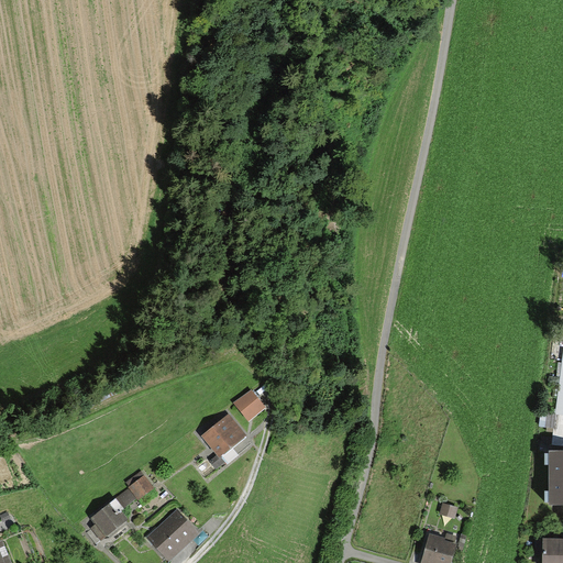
[(562,353),(552,442),(562,443),(562,353)]
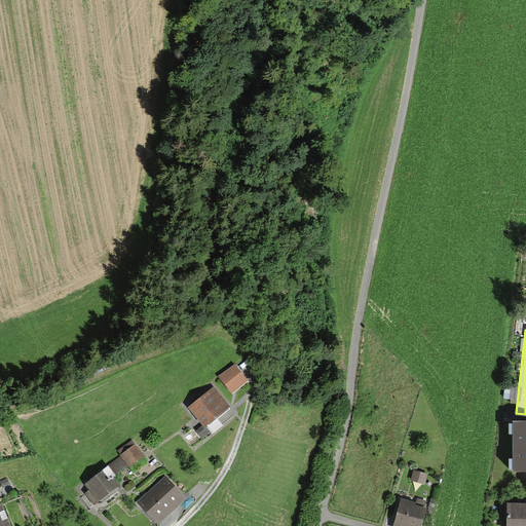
[(235,364),(219,377),(226,386),(232,393),(249,380),(235,364)]
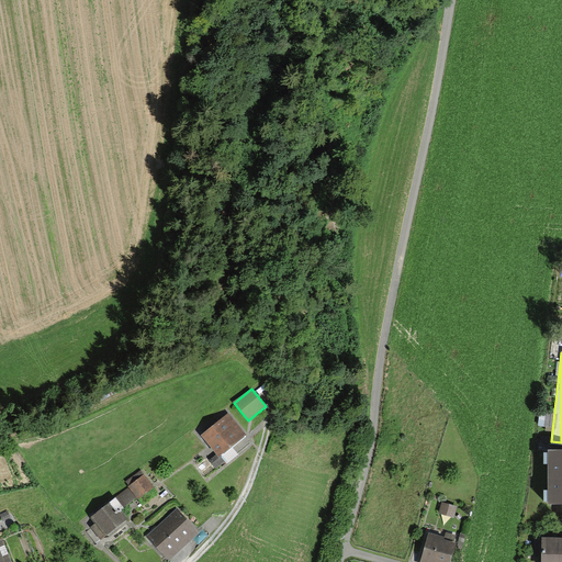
[(228,414),(202,436),(220,457),(246,435),(228,414)]
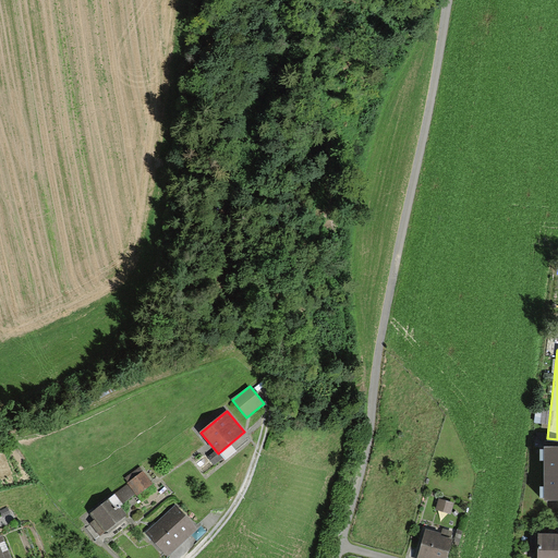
[(544,499),(557,499),(557,446),(544,447),(544,499)]
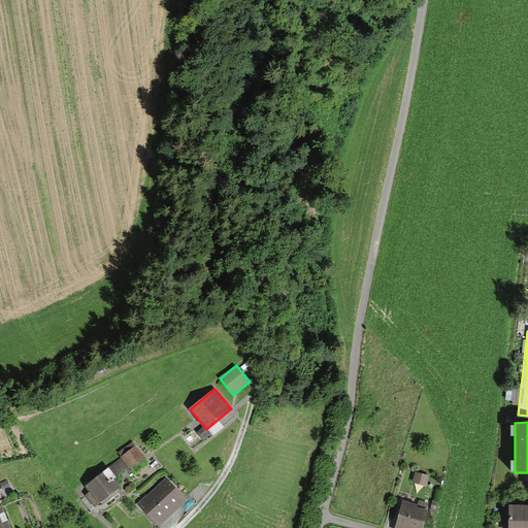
[(91,491),(81,498),(91,512),(121,489),(114,481),(144,458),(133,441),(120,453),(122,456),(121,457),(122,458),(87,486),(91,491)]
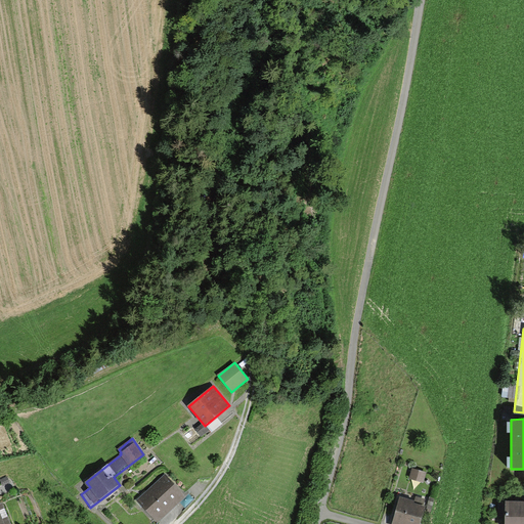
[(426,473),(412,468),(409,478),(423,482),(426,473)]
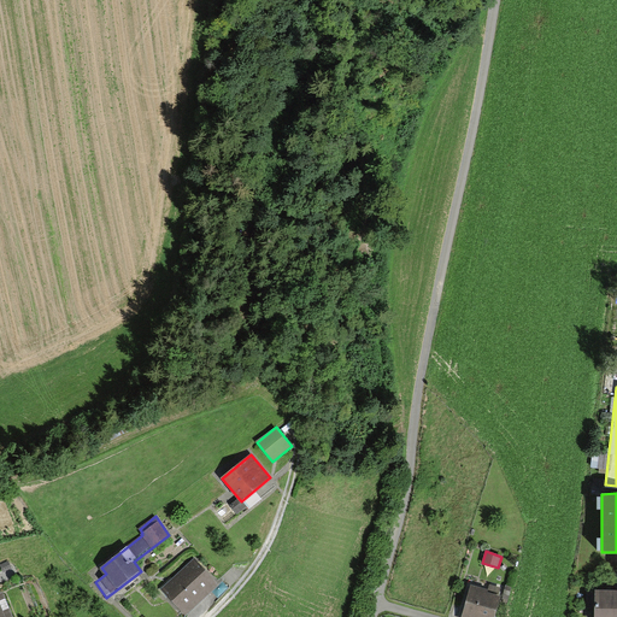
[(184,616),(218,585),(193,558),(160,589),(184,616)]
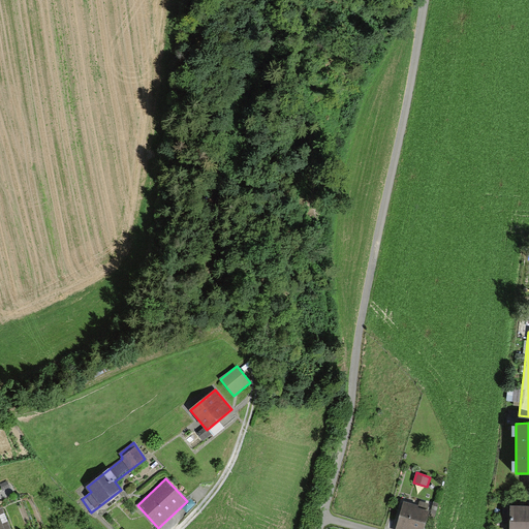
[(424,528),(430,511),(427,510),(429,504),(421,502),(418,506),(404,502),(395,528),(424,528)]
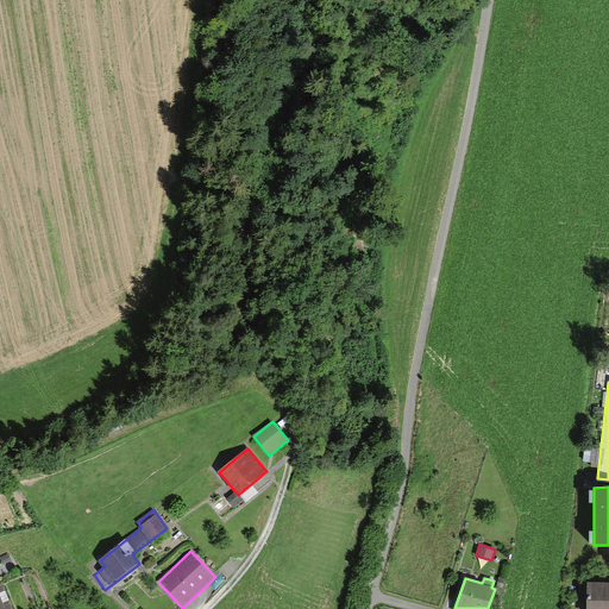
[(608,608),(608,583),(588,583),(585,608),(608,608)]
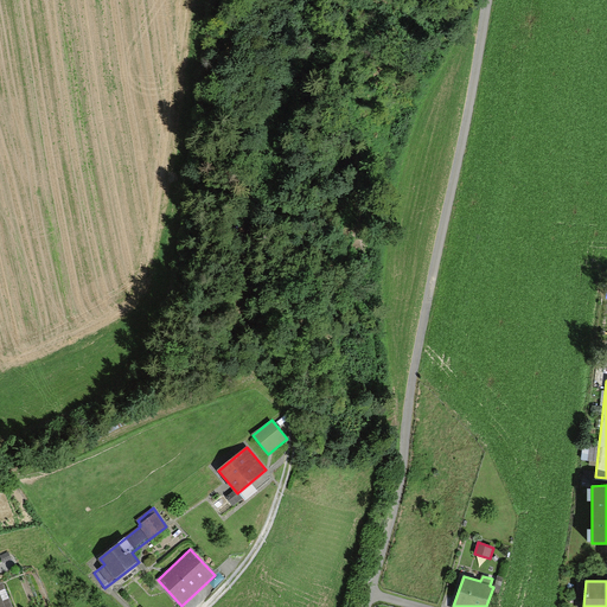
All buildings are outlined.
